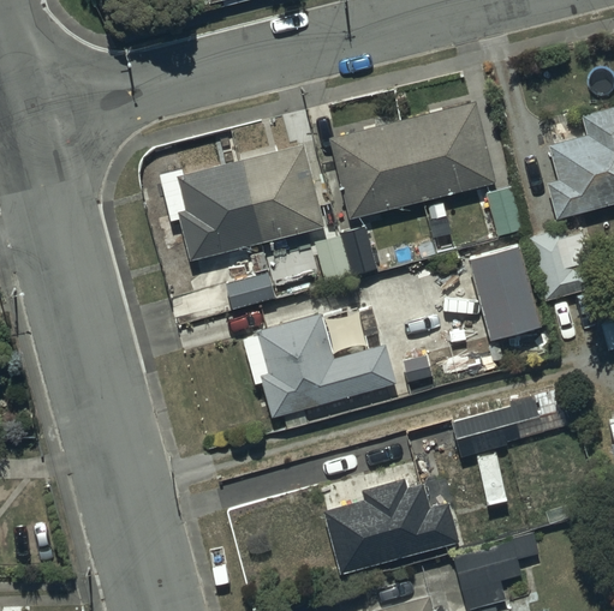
[(371,216),(496,184),(476,103),(329,139),(350,221),(371,216)]
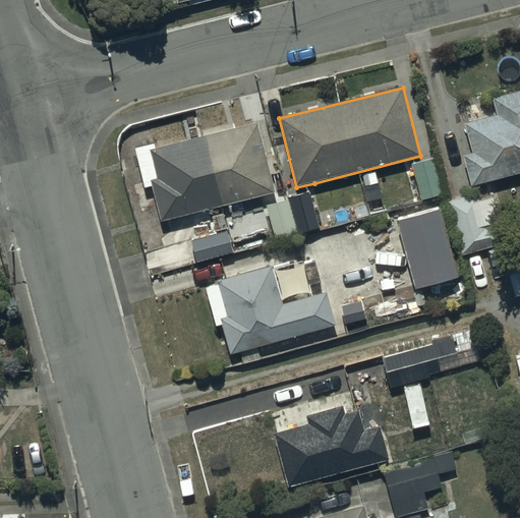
[(519,91),(493,99),(497,115),(465,123),(472,153),(464,156),(472,186),(519,173),(519,91)]
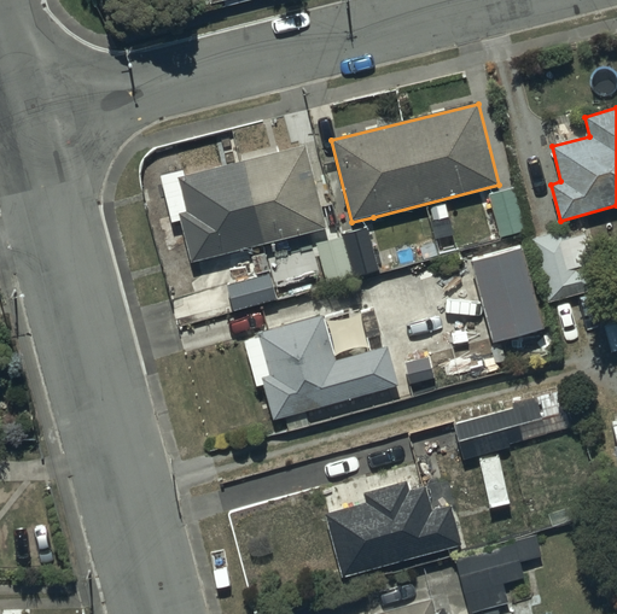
[(161,176),(173,223),(180,221),(191,263),(326,228),(304,145),(179,177),(178,171),(161,176)]
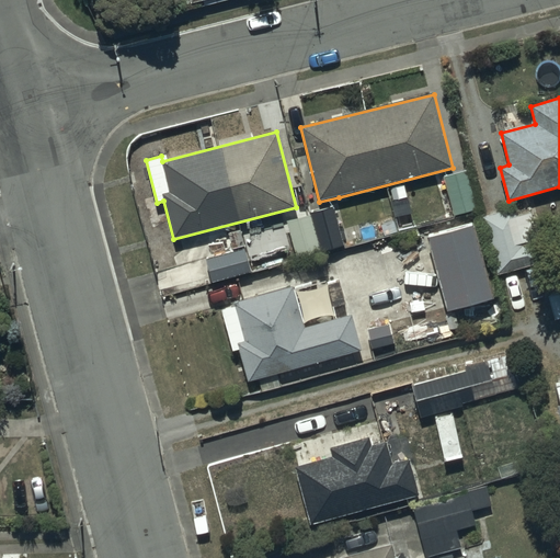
[(477,211),(466,171),(443,178),(447,191),(440,193),(444,209),(452,207),(454,217),(477,211)]
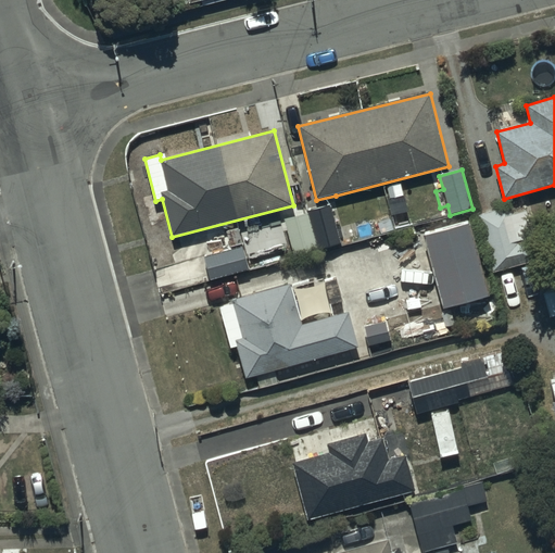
[(524,203),(477,216),(493,274),(540,261),(524,203)]
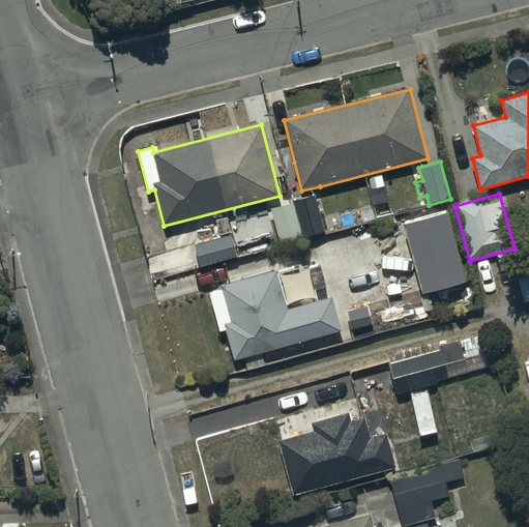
[(326,231),(315,197),(295,203),(306,237),(326,231)]
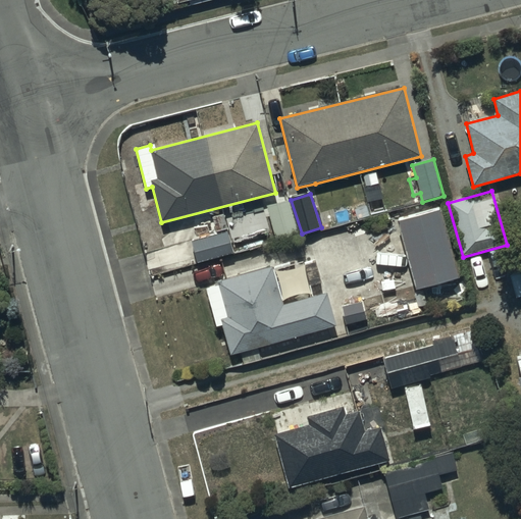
[(299,235),(289,201),(266,208),(276,242),(299,235)]
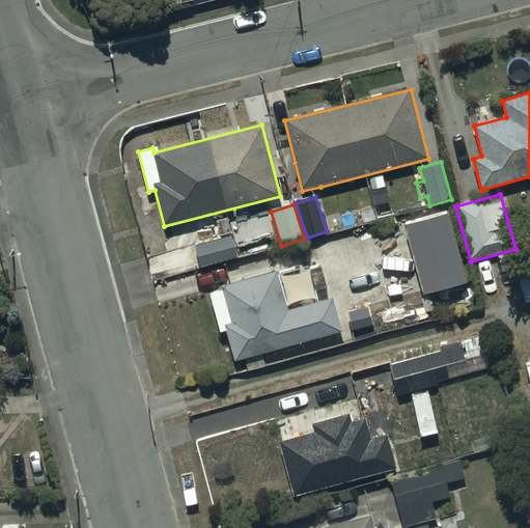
[(448,214),(405,225),(423,295),(467,282),(448,214)]
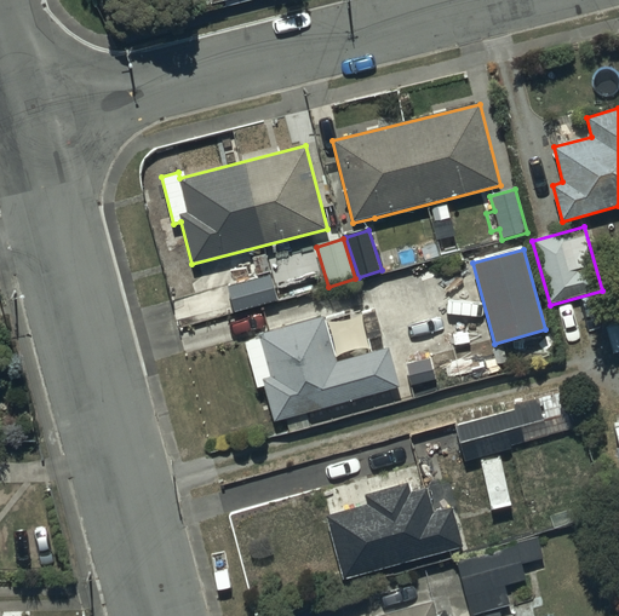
[(227,287),(234,312),(278,300),(270,275),(227,287)]
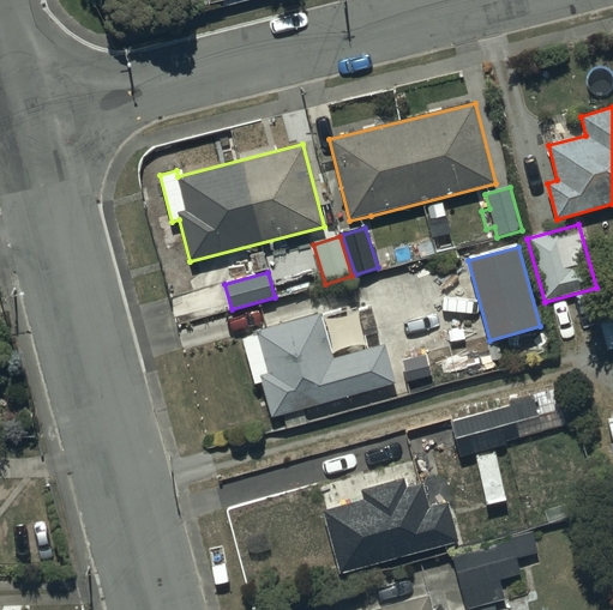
[(260,380),(271,417),(394,382),(384,346),(332,360),(320,313),(256,331),(258,339),(245,344),(254,381),(260,380)]
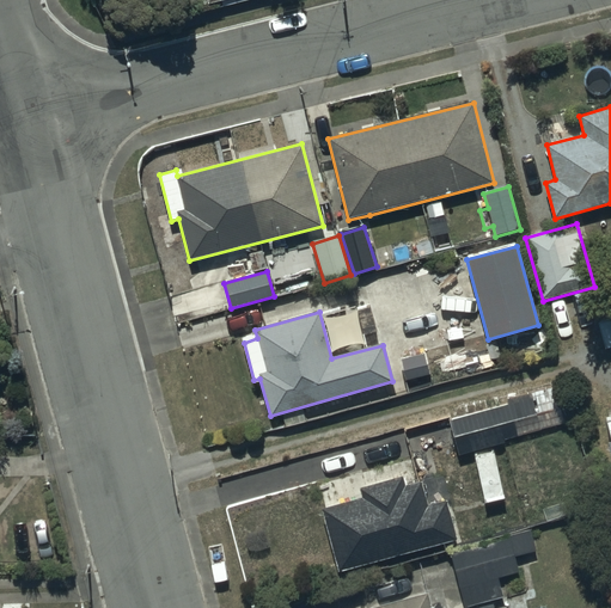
[(610,318),(597,323),(605,350),(610,348),(610,318)]
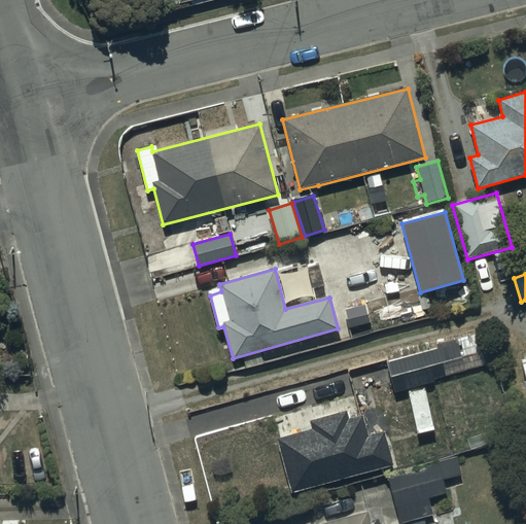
[(480,336),(386,363),(395,394),(433,382),(436,391),(451,386),(448,377),(488,364),(480,336)]
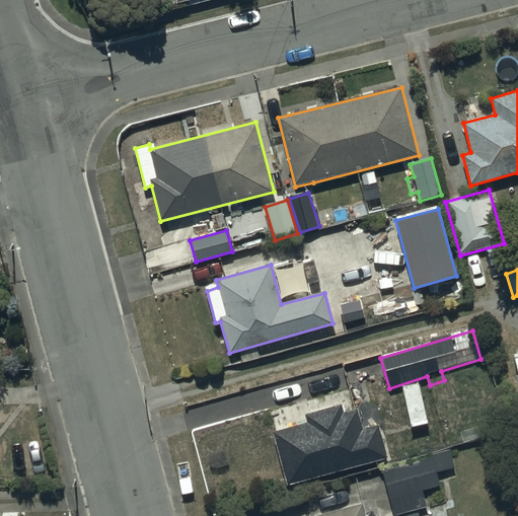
[(381,468),(447,451),(443,435),(385,449),(379,426),(362,430),(352,390),(269,413),(288,485),(369,463),(371,470),(381,468)]
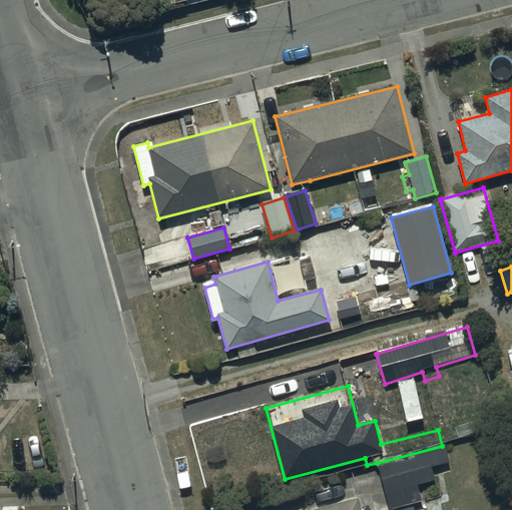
[(442,446),(377,463),(389,509),(401,509),(423,503),(418,485),(434,481),(431,468),(450,464),(445,446),(442,446)]
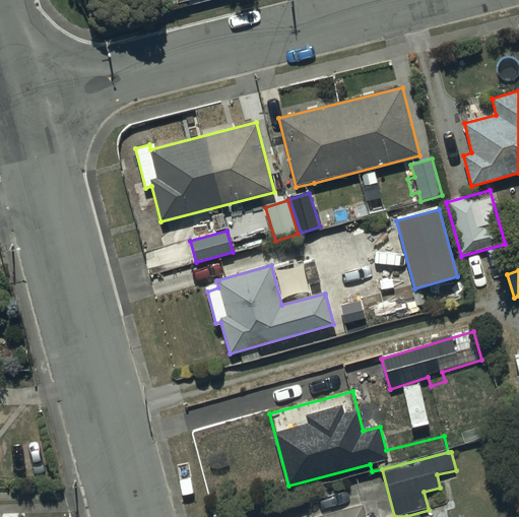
[(367,516),(364,505),(321,516),(367,516)]
